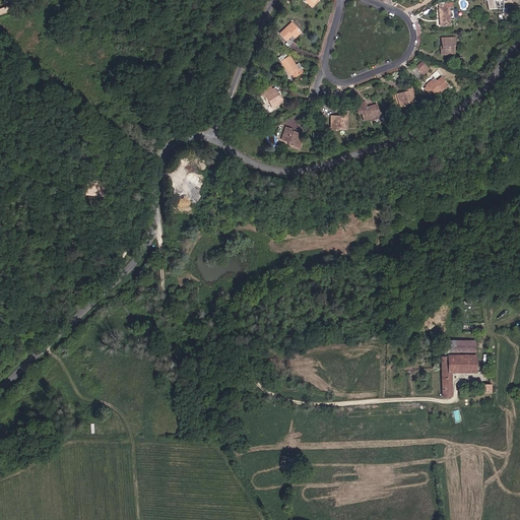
[(496,9),(494,0),(488,0),(490,9),(496,9)]
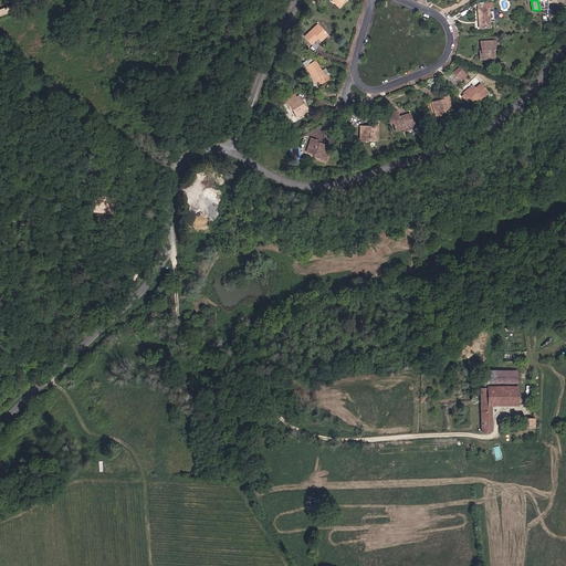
[(489,22),(488,8),(492,8),(492,2),(483,3),(483,9),(478,9),(478,21),(481,21),(481,28),(489,28),(489,22)]
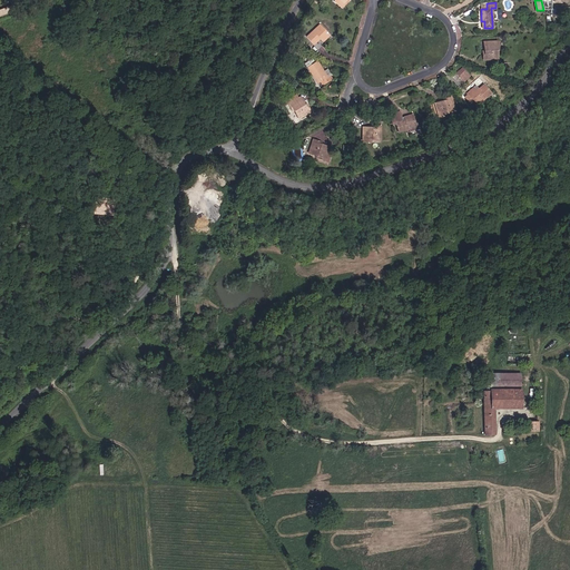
[(323,41),(330,36),(320,25),(306,37),(314,45),(321,39),(323,41)]
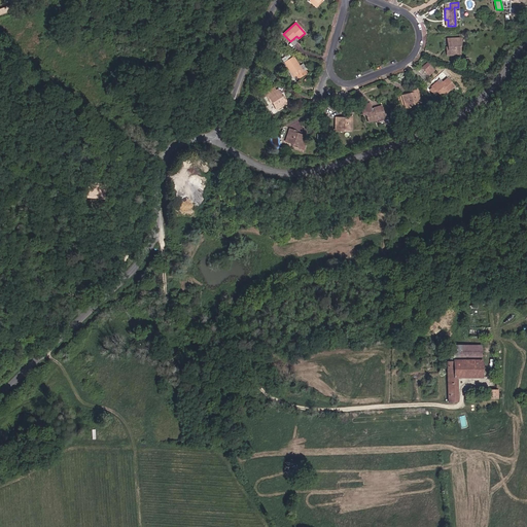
[(459,46),(458,43),(460,43),(460,38),(447,39),(447,47),(448,50),(446,50),(446,56),(459,55),(459,46)]
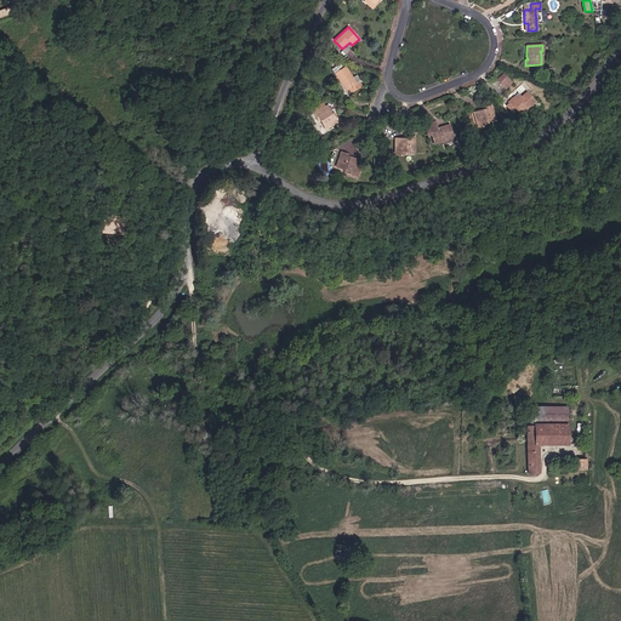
[(335,74),(347,67),(343,62),(332,69),(335,74)]
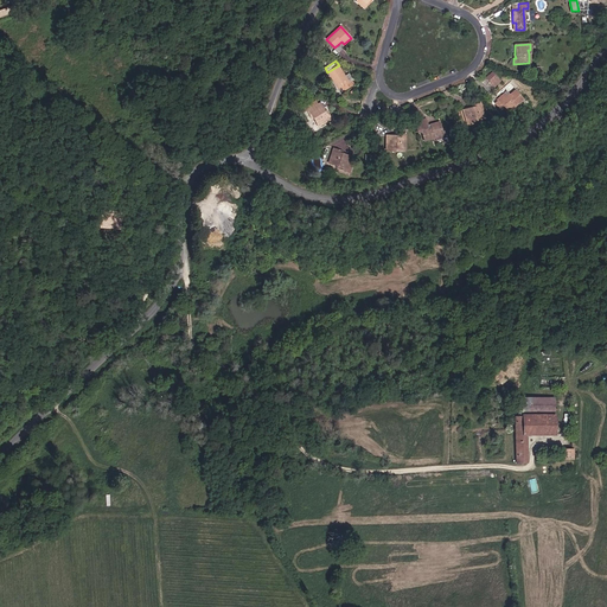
[(350,82),(346,76),(339,65),(327,72),(338,89),(342,88),(350,82)]
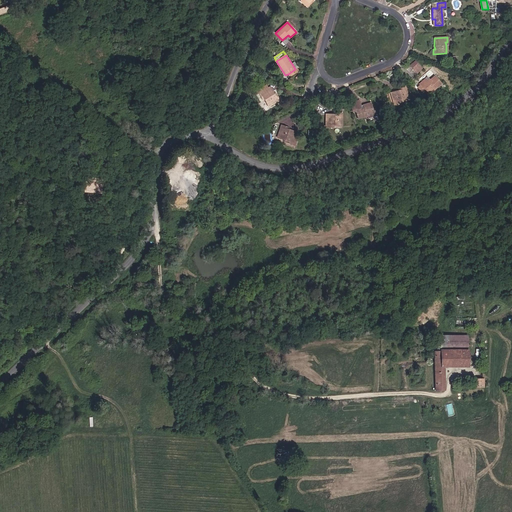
[(419,65),(415,61),(410,66),(413,70),(419,65)]
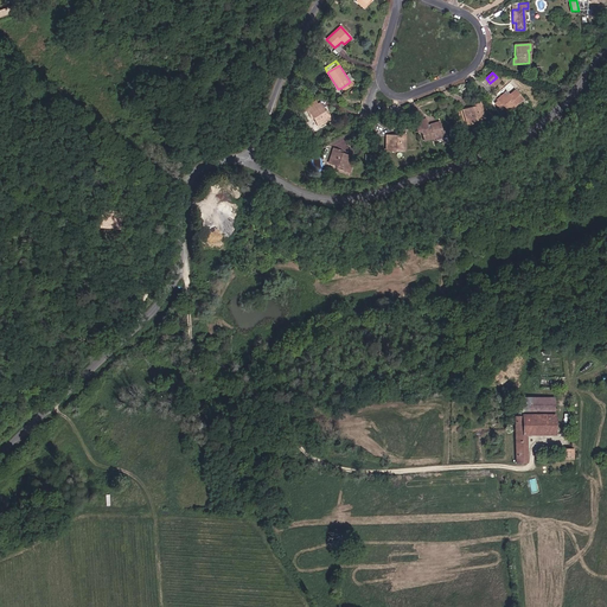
[(344,91),(355,84),(352,81),(353,80),(350,74),(346,76),(350,82),(342,88),(344,91)]
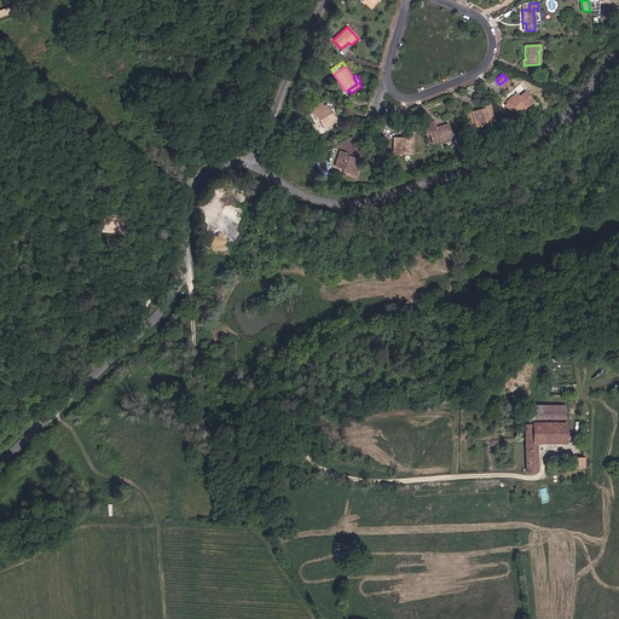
[(525,109),(533,102),(525,92),(520,97),(520,96),(509,105),(508,103),(504,106),(510,113),(513,109),(516,113),(522,106),(525,109)]
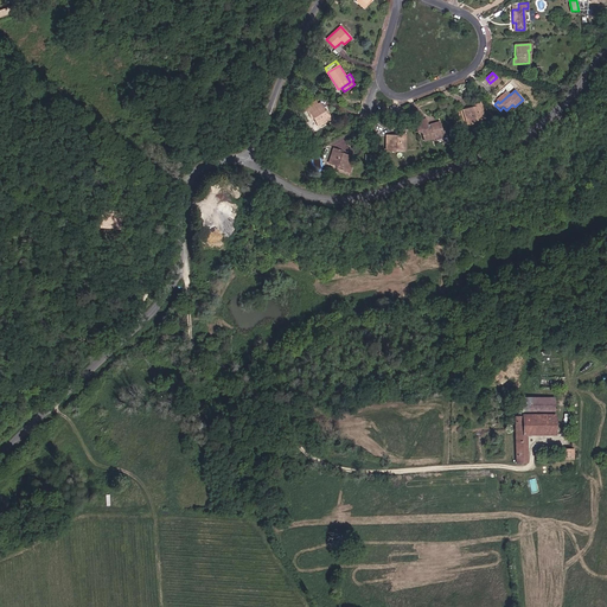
[(499,103),(510,94),(506,90),(497,100),(498,101),(499,103)]
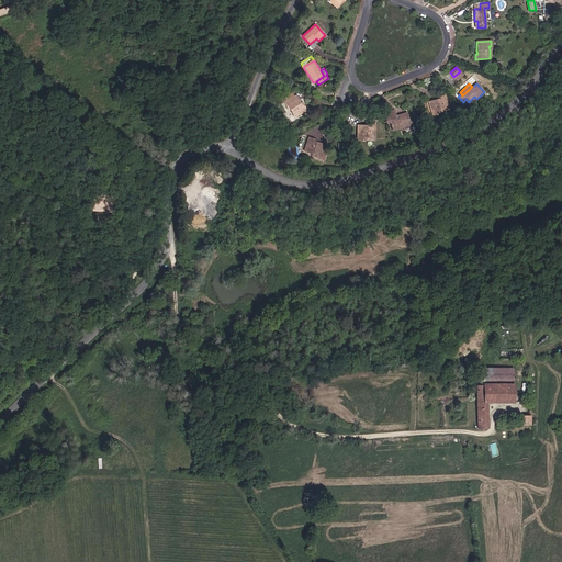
[(294,98),(292,93),(282,100),(284,103),(287,108),(288,107),(290,109),(294,117),(306,110),(304,105),(303,107),(301,104),(296,96),(294,98)]
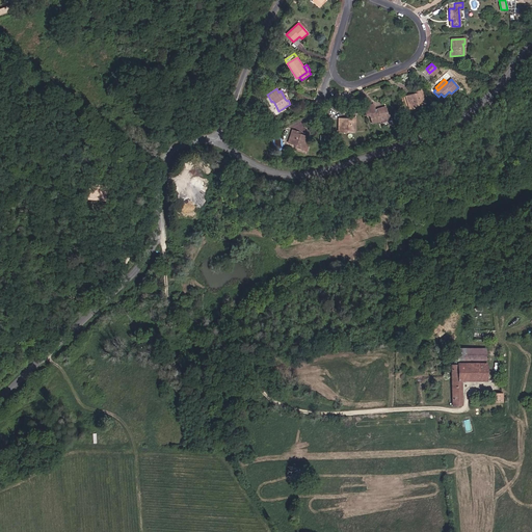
[(425,104),(421,90),(417,92),(417,94),(414,95),(405,97),(406,99),(409,110),(414,108),(414,107),(416,106),(425,104)]
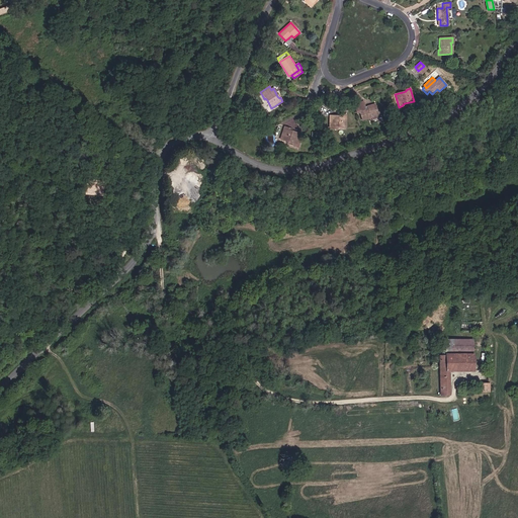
[(376,112),(374,104),(367,106),(368,109),(365,110),(364,107),(363,102),(354,105),(357,113),(359,113),(361,120),(370,117),(371,119),(379,116),(378,112),(376,112)]
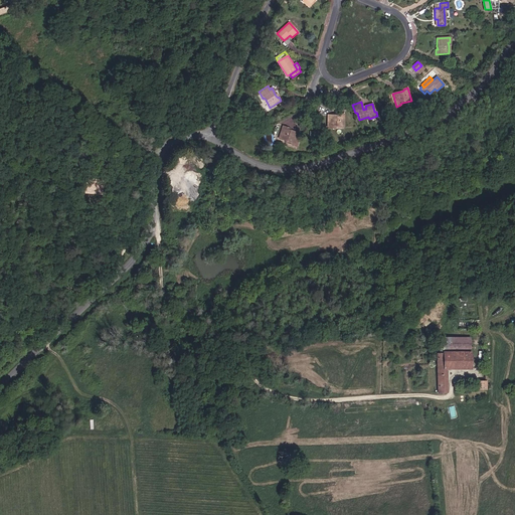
[(343,127),(344,114),(339,114),(339,116),(336,116),(328,115),(328,118),(327,124),(331,124),(331,127),(334,127),(343,127)]
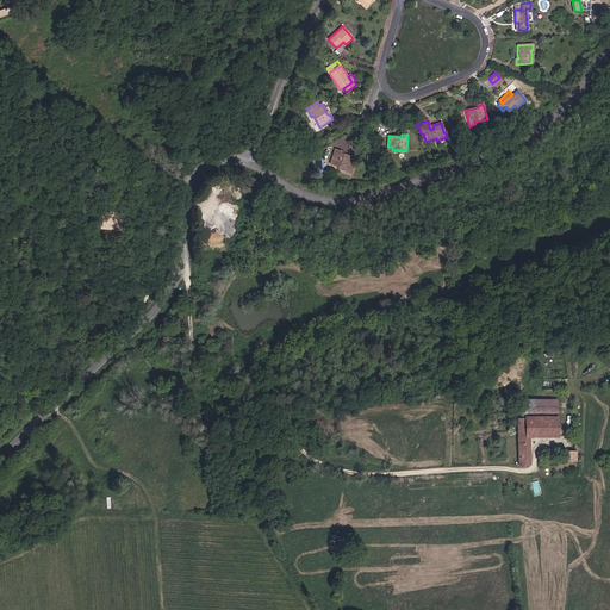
[(352,174),(355,162),(352,160),(353,157),(343,155),(340,154),(340,151),(335,150),(330,165),(340,168),(342,169),(342,170),(347,173),(352,174)]
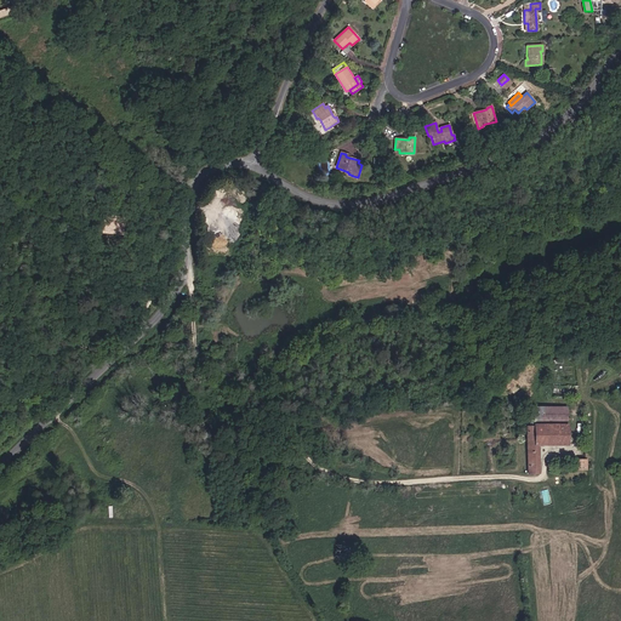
[(118,234),(119,221),(100,220),(98,233),(118,234)]
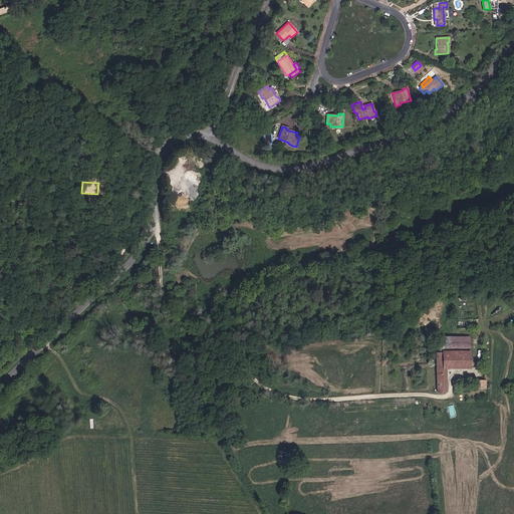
[(469,350),(469,337),(443,337),(443,350),(469,350)]
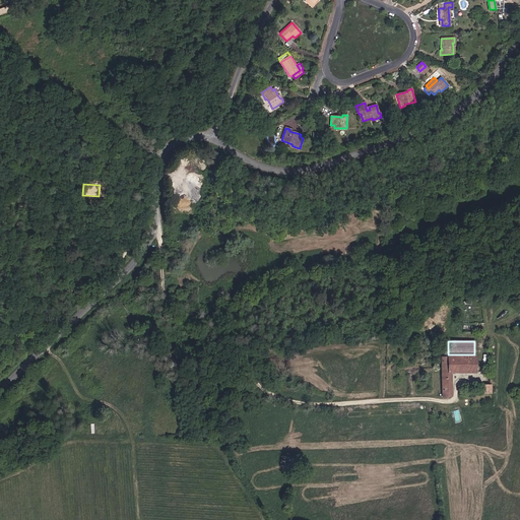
[(475,371),(475,356),(441,358),(443,396),(450,396),(449,371),(453,371),(475,371)]
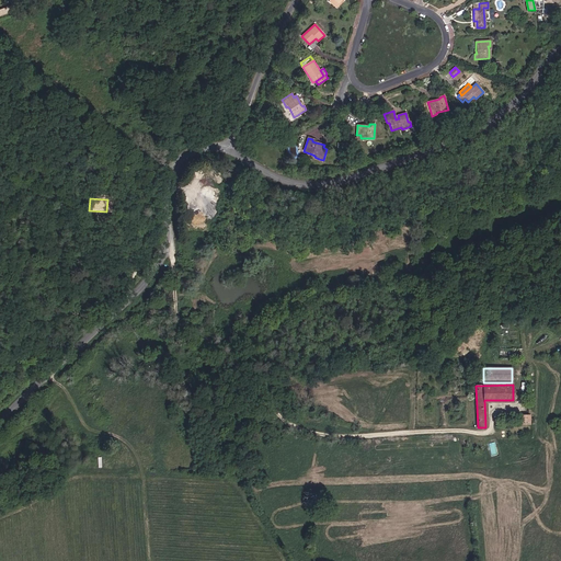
[(529,424),(529,415),(521,415),(521,424),(529,424)]
